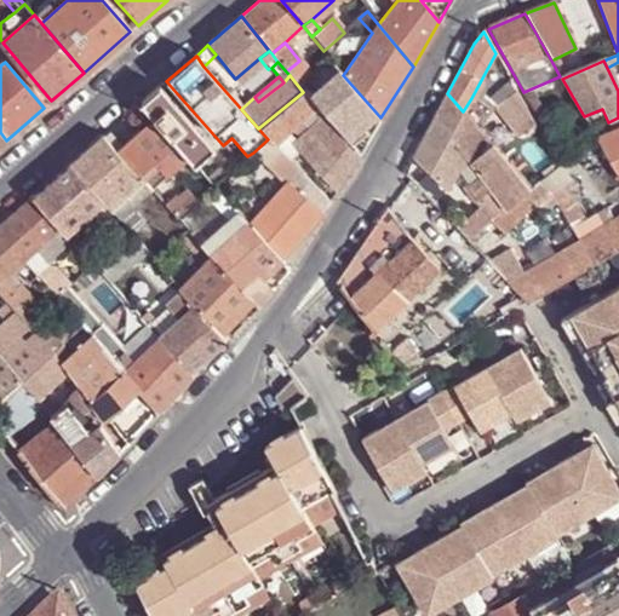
[(198,161),(212,149),(159,87),(141,104),(154,119),(189,159),(194,165),(198,161)]
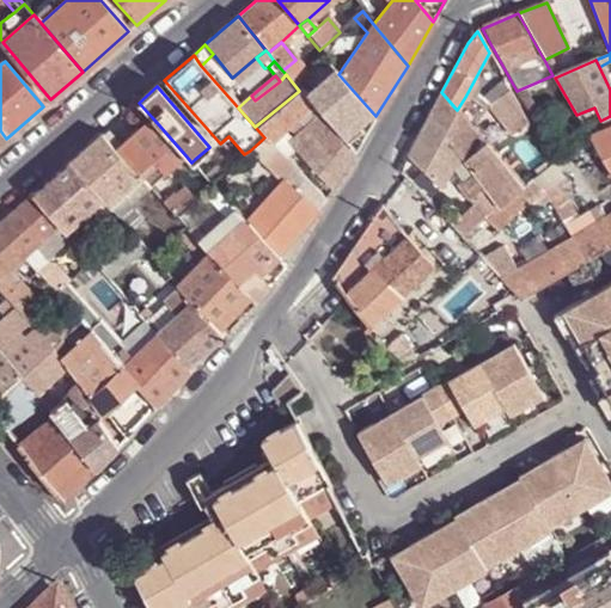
[(270,145),(313,106),(299,91),(255,127),(264,137),(270,145)]
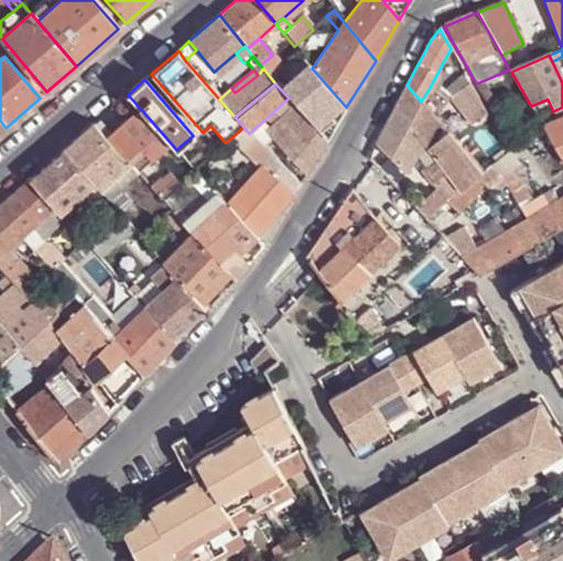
[(425,148),(445,133),(421,101),(407,85),(394,107),(423,144),(425,148)]
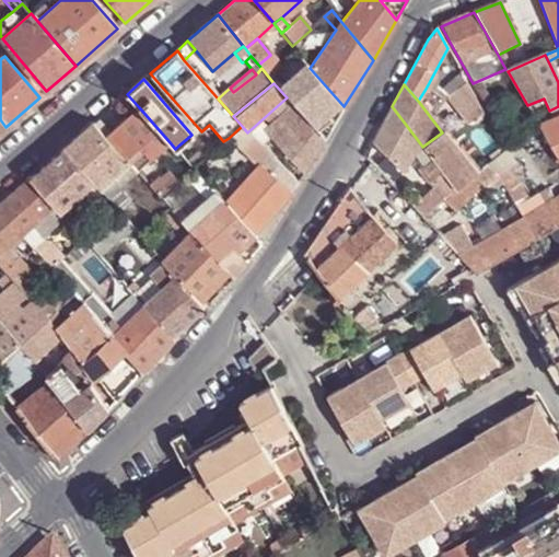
[(467,127),(482,115),(465,85),(447,101),(467,127)]
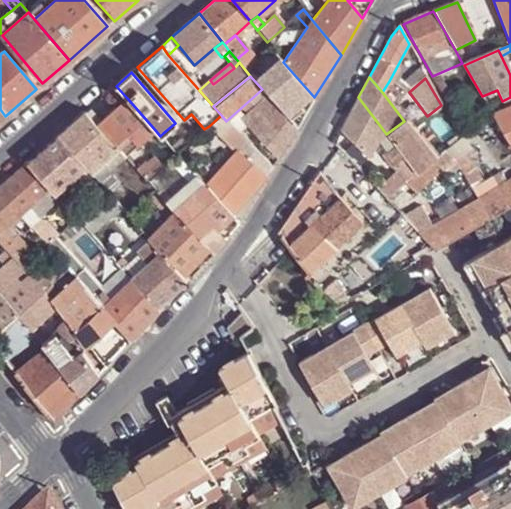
[(277,160),(294,130),(267,96),(240,120),(277,160)]
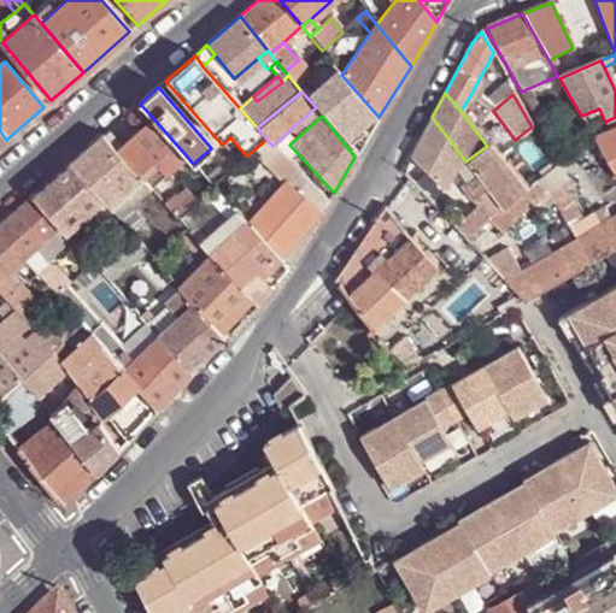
[(455,170),(463,158),(432,117),(411,157),(443,192),(455,170)]
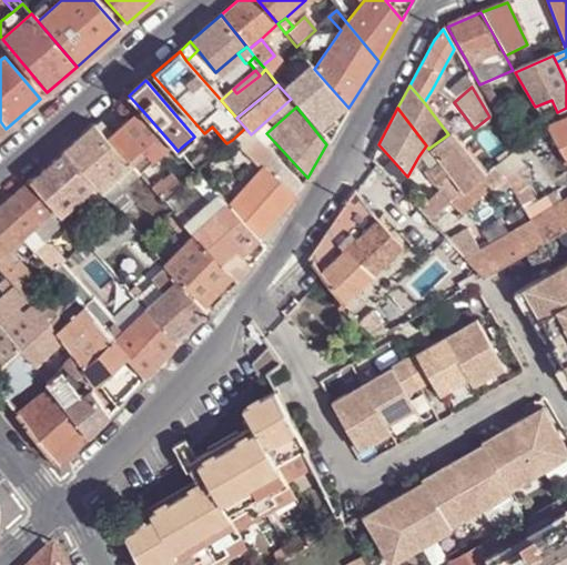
[(107,140),(128,163),(139,175),(173,145),(141,109),(107,140)]
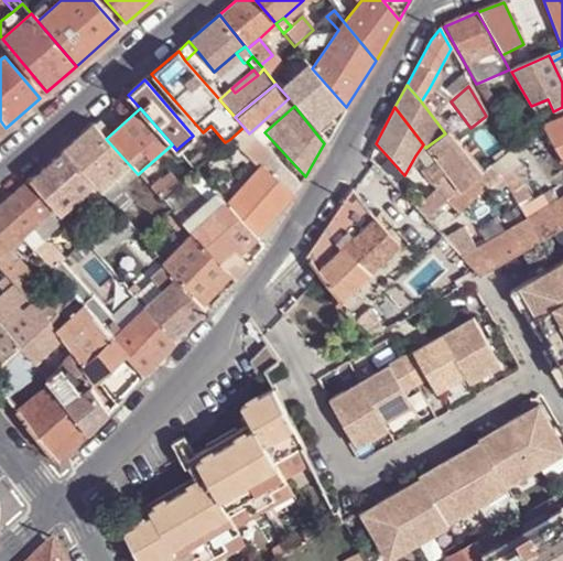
[(536,138),(547,131),(543,127),(539,117),(516,135),(522,142),(533,133),(536,138)]
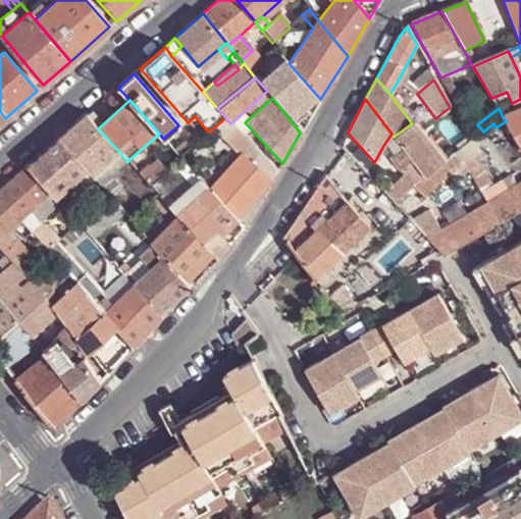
[(520,109),(503,117),(506,121),(520,149),(520,109)]
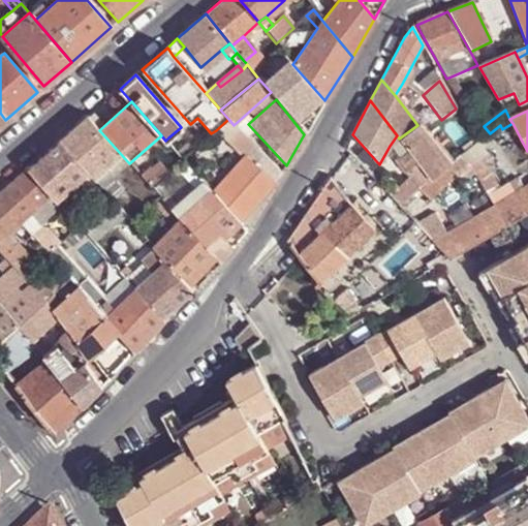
[(88,116),(59,141),(86,173),(90,176),(119,152),(99,130),(88,116)]
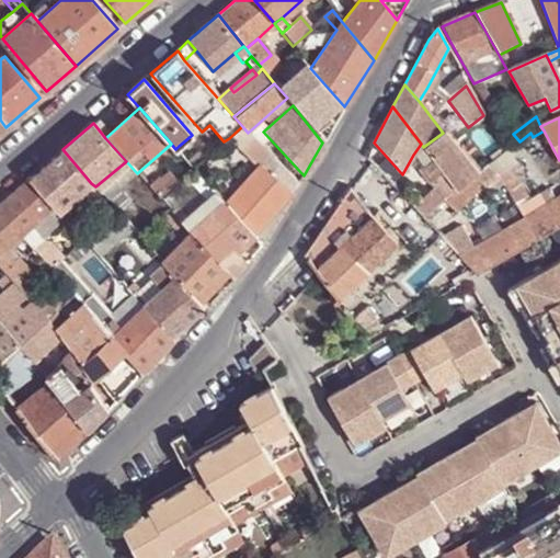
[(293,190),(298,184),(248,133),(242,126),(229,138),(259,169),(272,183),(287,198),(293,190)]
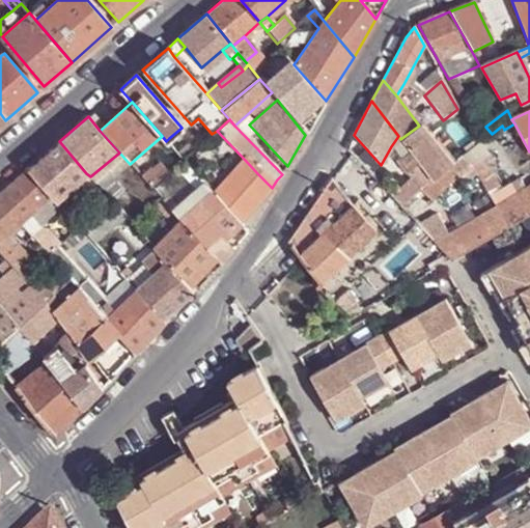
[(431,181),(451,164),(424,133),(419,126),(400,139),(411,153),(418,162),(423,171),(431,181)]
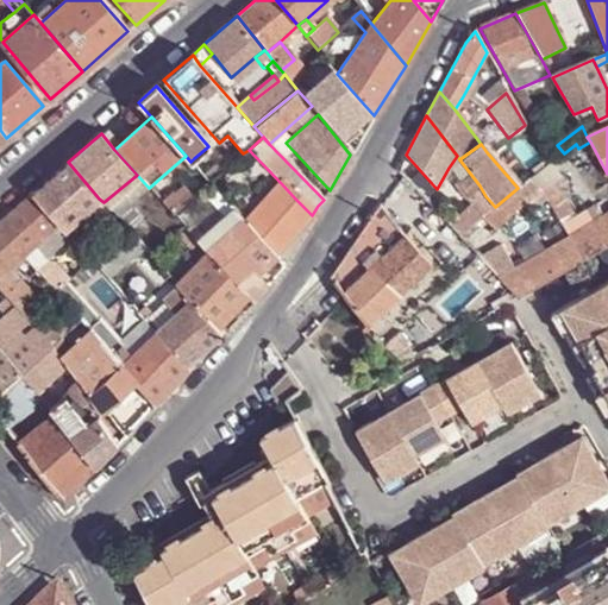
[(457,156),(449,168),(461,183),(471,175),(459,159),(457,156)]
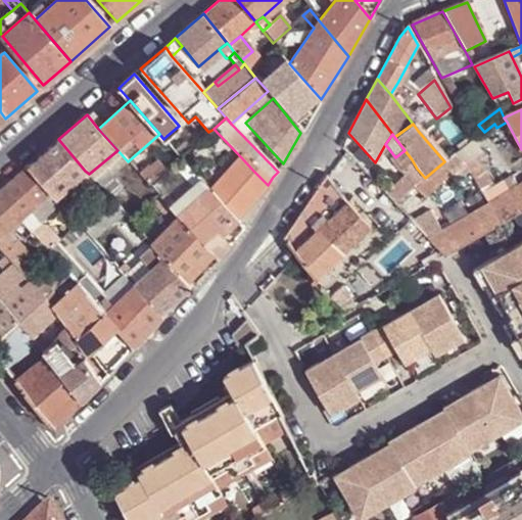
[(172,147),(173,146),(170,143),(172,141),(167,136),(163,139),(172,147)]
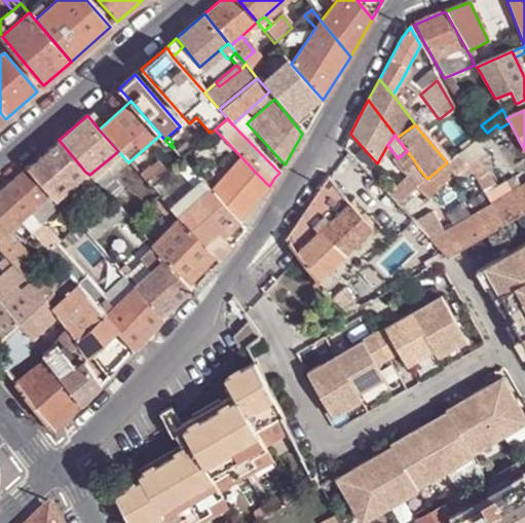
[(59,140),(28,167),(49,194),(53,199),(85,172),(59,140)]
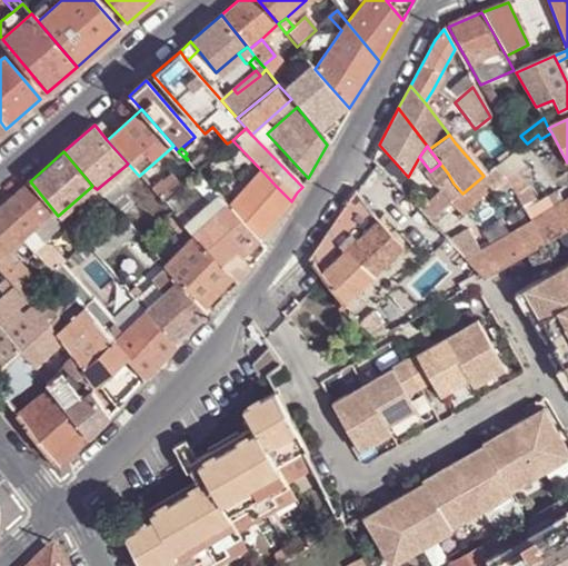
[(196,171),(203,180),(219,166),(211,158),(196,171)]
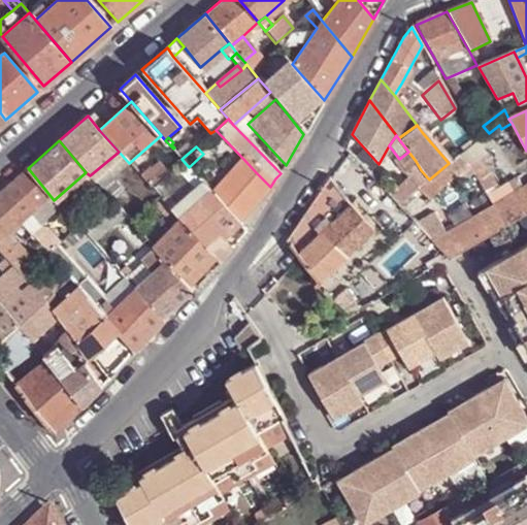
[(467,165),(475,159),(467,150),(462,154),(459,156),(467,165)]
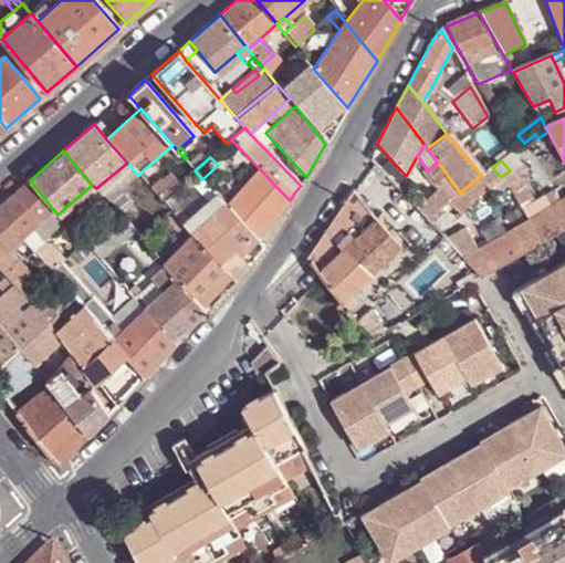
[(96,188),(107,202),(113,198),(118,193),(138,175),(127,163),(96,188)]
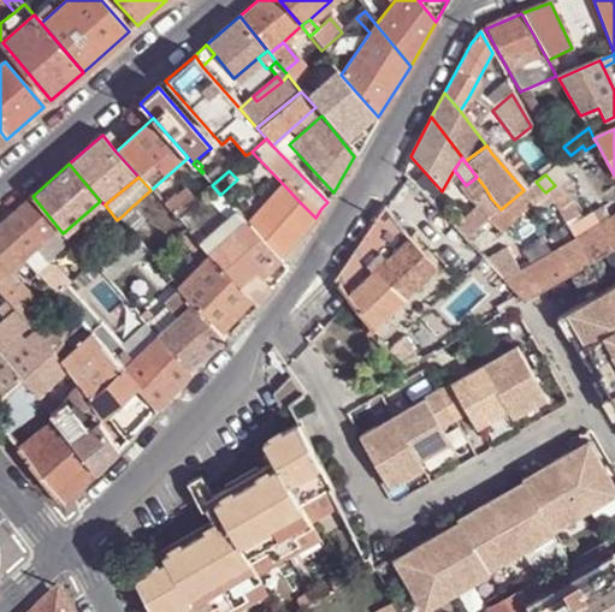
[(477,177),(466,185),(474,196),(485,188),(477,177)]
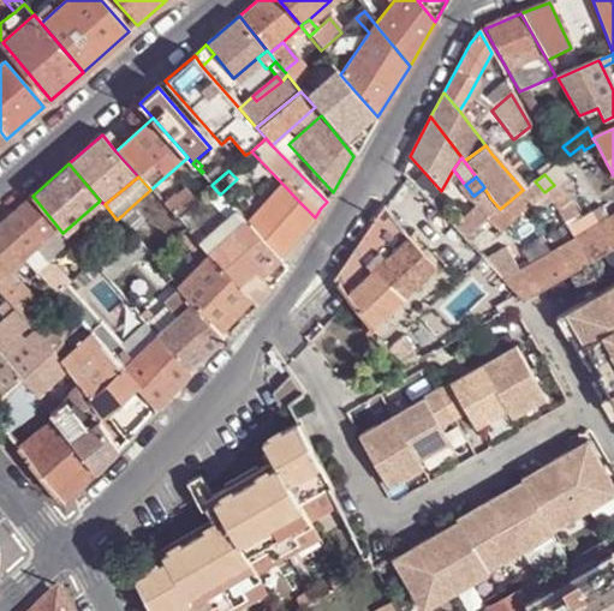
[(486,221),(496,233),(544,192),(535,181),(524,191),(523,190),(500,209),(486,221)]
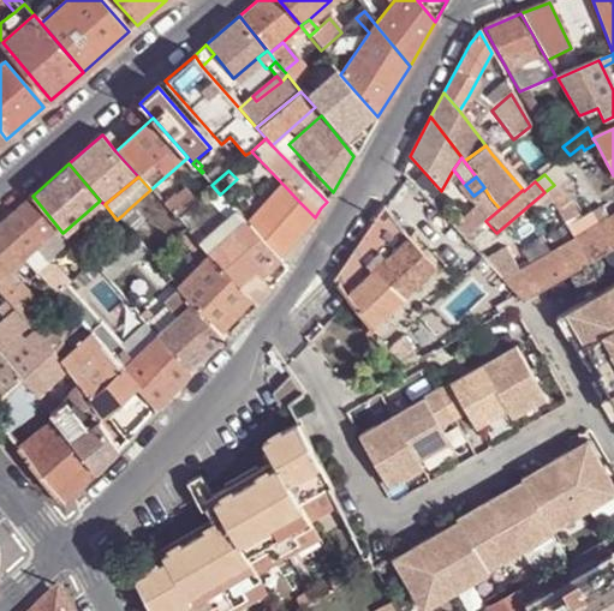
[(278,257),(315,217),(298,201),(284,185),(246,225),(276,259),(278,257)]
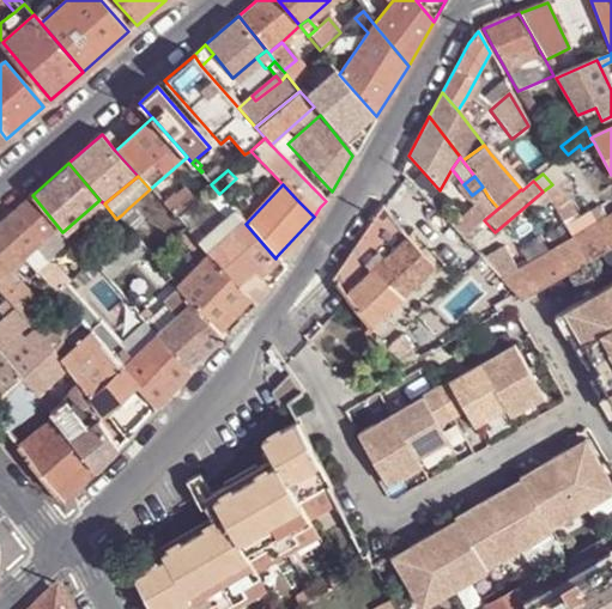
[(489,198),(483,187),(472,195),(478,205),(489,198)]
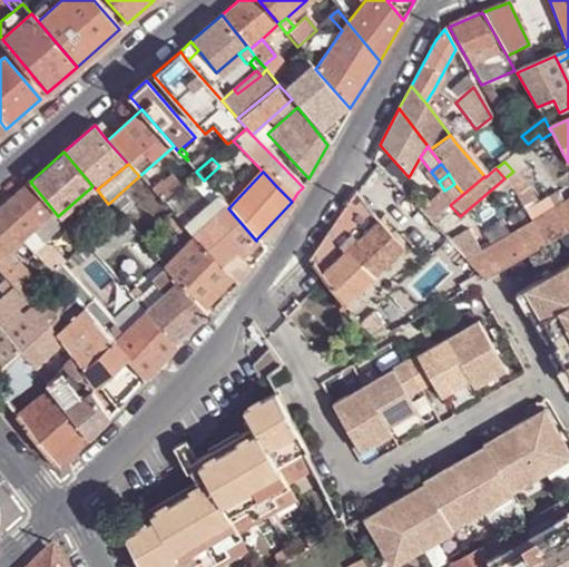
[(172,176),(151,189),(154,193),(155,194),(162,201),(169,195),(179,186),(172,176)]
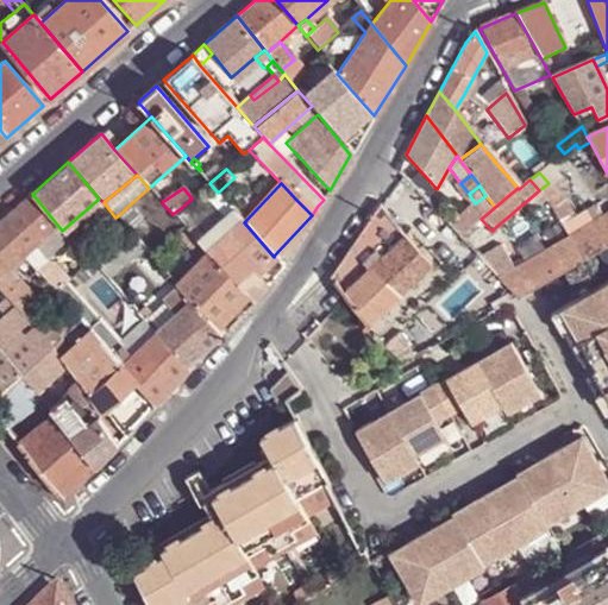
[(0,231),(23,257),(57,225),(32,194),(0,221),(0,231)]
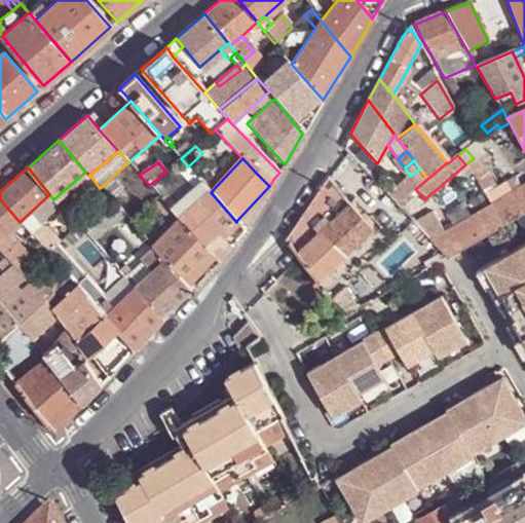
[(489,195),(498,188),(482,167),(474,175),(489,195)]
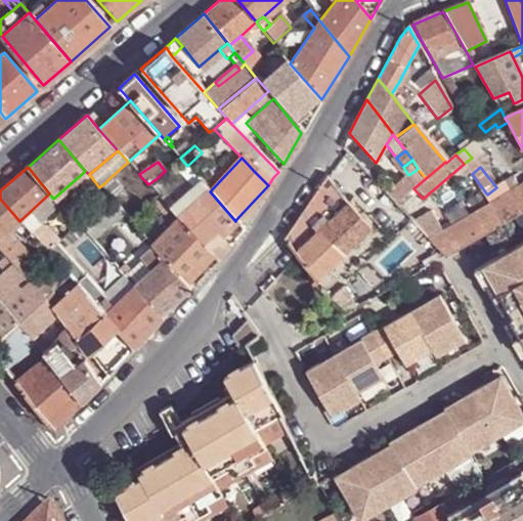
[(387,193),(396,204),(413,188),(426,178),(418,169),(408,175),(387,193)]
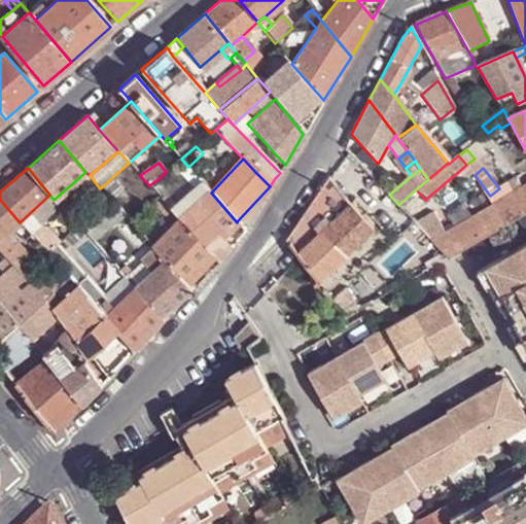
[(350,204),(334,183),(328,178),(309,206),(283,243),(285,245),(286,244),(314,286),(373,232),(350,204)]
